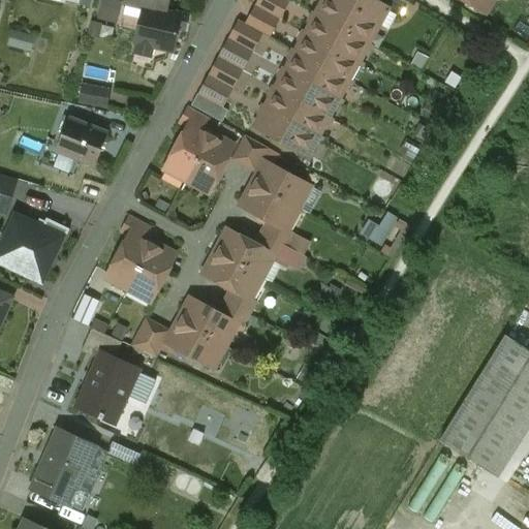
[(120,2),(112,0),(102,0),(98,20),(115,24),(120,2)]
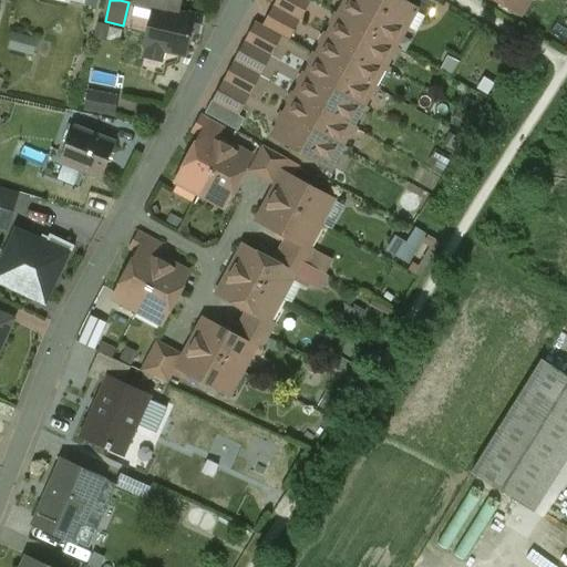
[(154,9),(177,13),(181,0),(133,0),(133,4),(154,9)]
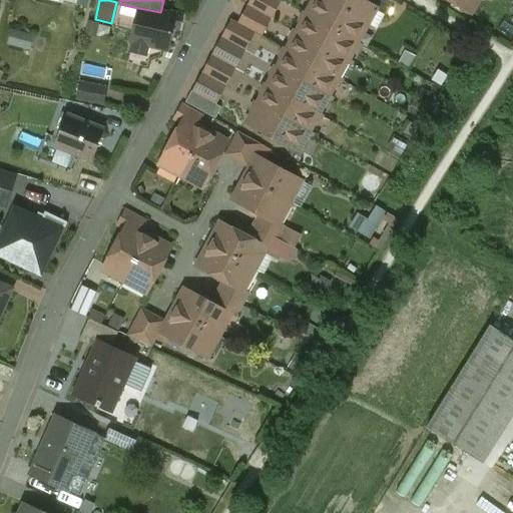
[(280,1),(277,0),(250,0),(247,6),(270,19),(280,1)]
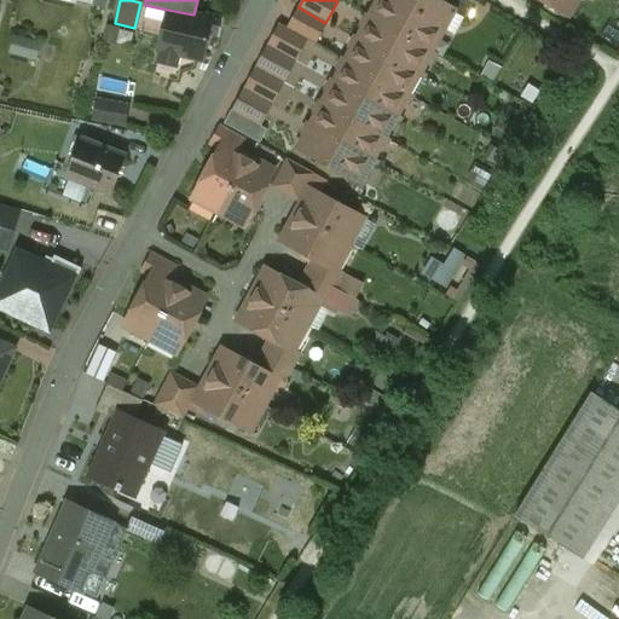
[(451,9),(434,0),(386,0),(388,1),(376,22),(428,51),(451,9)]
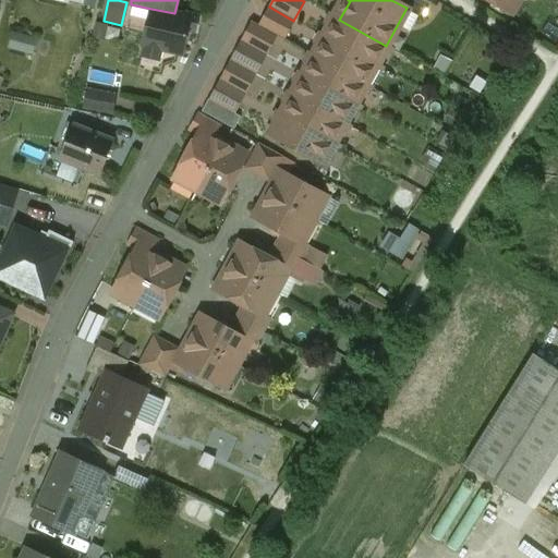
[(487,0),(511,14),(520,0),(487,0)]
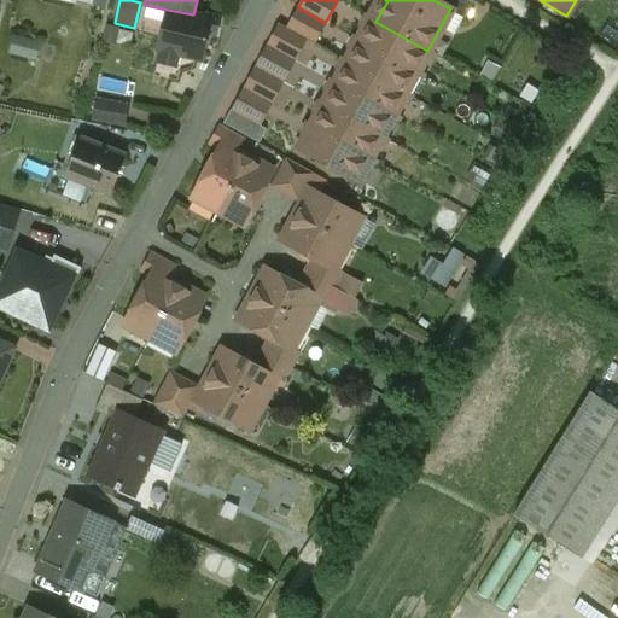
[(325,23),(298,7),(286,29),(305,40),(305,41),(314,45),(325,23)]
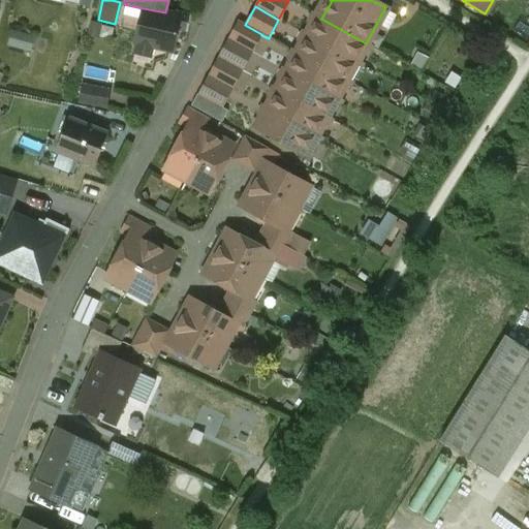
[(165,12),(144,8),(135,42),(137,43),(137,47),(151,50),(152,47),(172,52),(179,23),(184,25),(187,14),(176,11),(172,14),(165,12)]
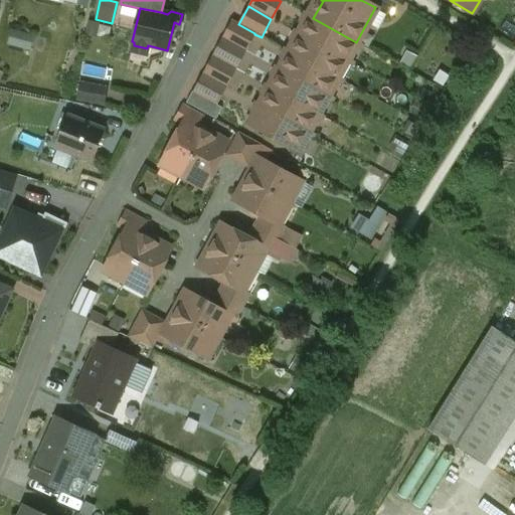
[(356,42),(313,18),(303,36),(342,57),(351,41),(356,43),(356,42)]
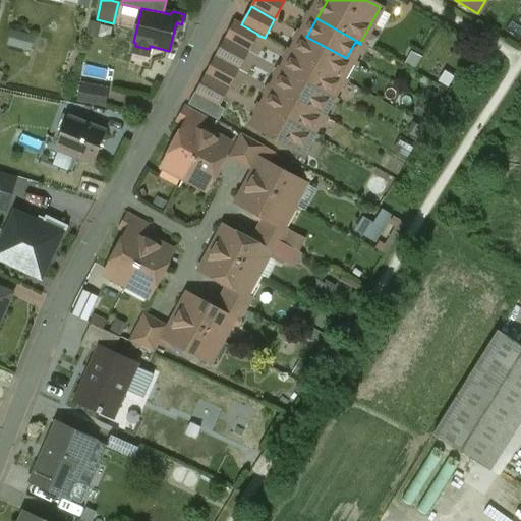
[(241,24),(235,20),(225,39),(248,52),(257,35),(257,34),(241,24)]
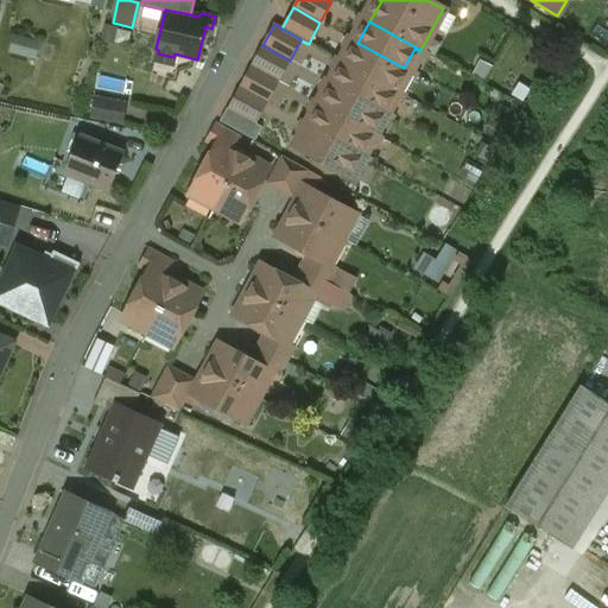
[(37,55),(39,39),(13,36),(11,51),(37,55)]
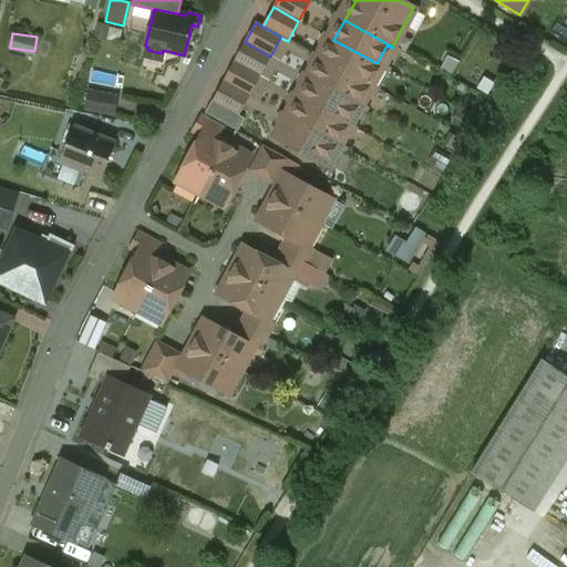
[(377,63),(333,40),(322,60),(366,83),(377,63)]
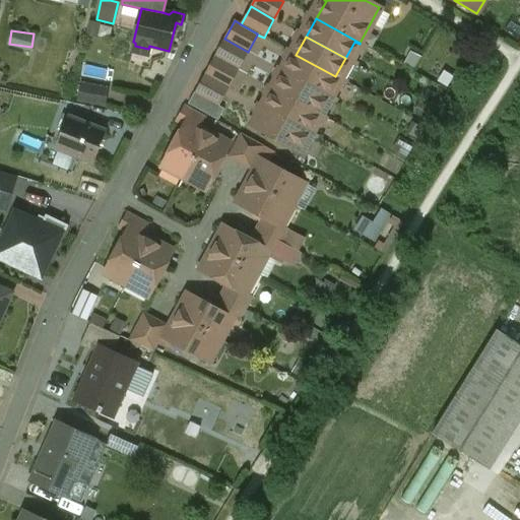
[(248,52),(224,39),(214,57),(238,70),(248,52)]
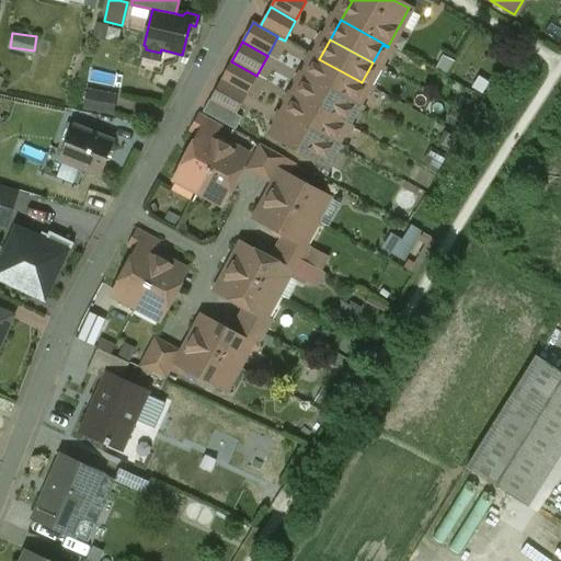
[(362,82),(319,59),(309,79),(351,102),(362,82)]
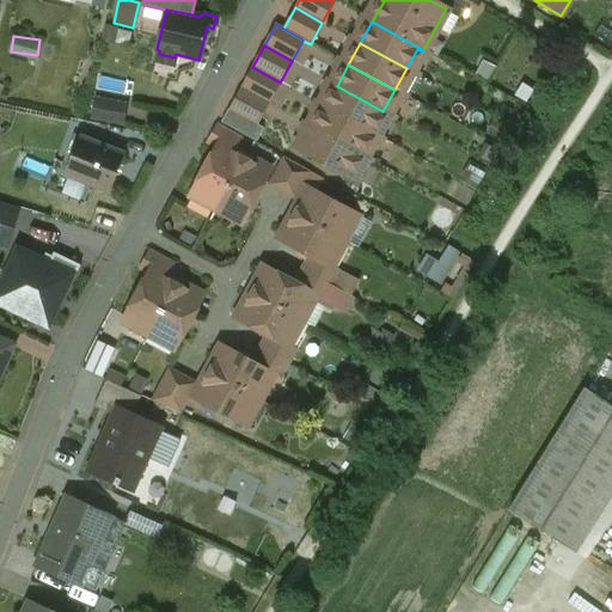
[(280,83),(252,67),(240,89),(268,103),(280,83)]
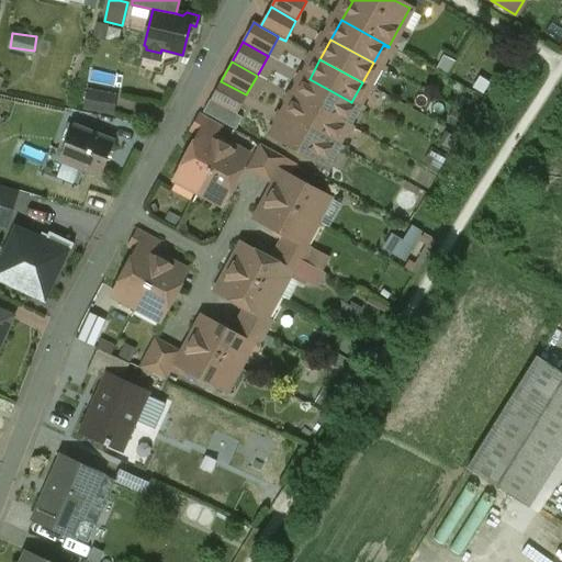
[(351,102),(310,79),(299,99),(341,122),(351,102)]
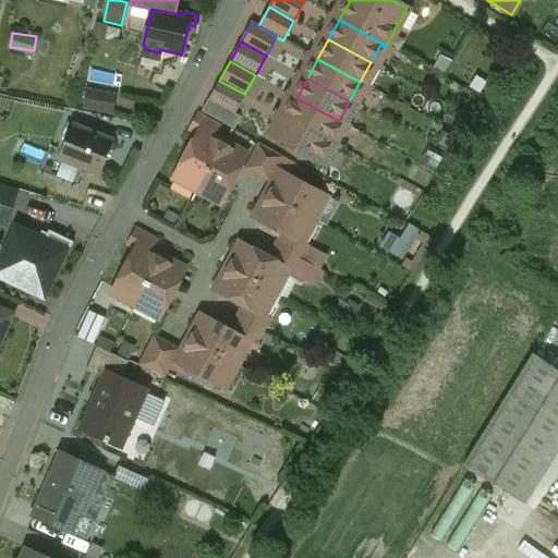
[(244,94),(219,81),(208,100),(208,101),(233,114),(233,113),(244,94)]
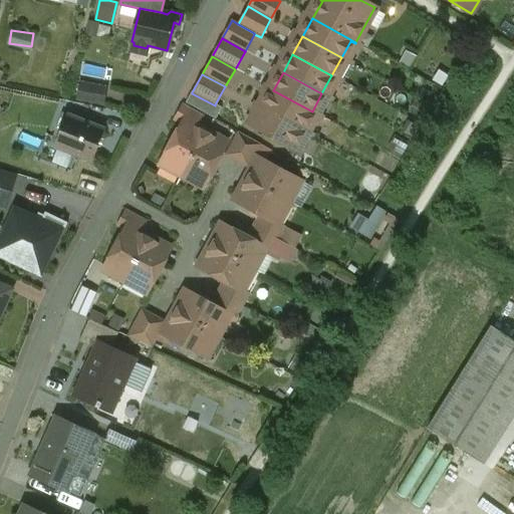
[(77,96),(105,99),(107,83),(78,81),(77,96)]
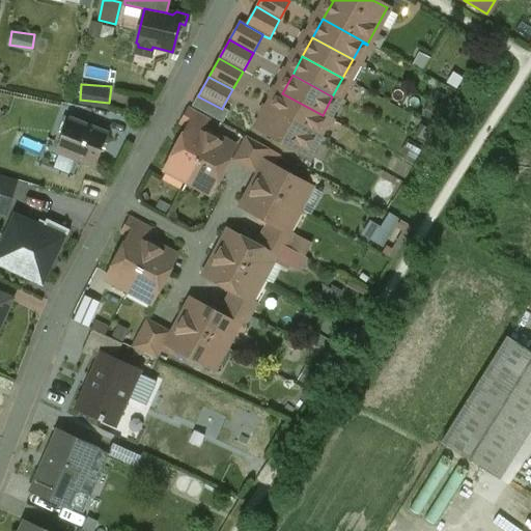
[(323,115),(282,93),(272,111),(312,133),(323,115)]
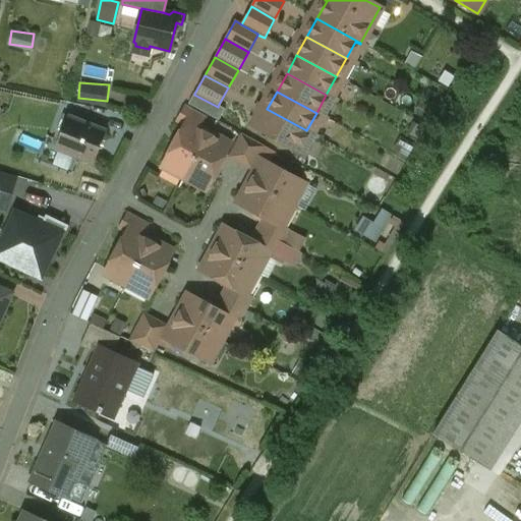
[(218,107),(194,95),(194,94),(193,93),(187,104),(218,121),(224,109),(218,106),(218,107)]
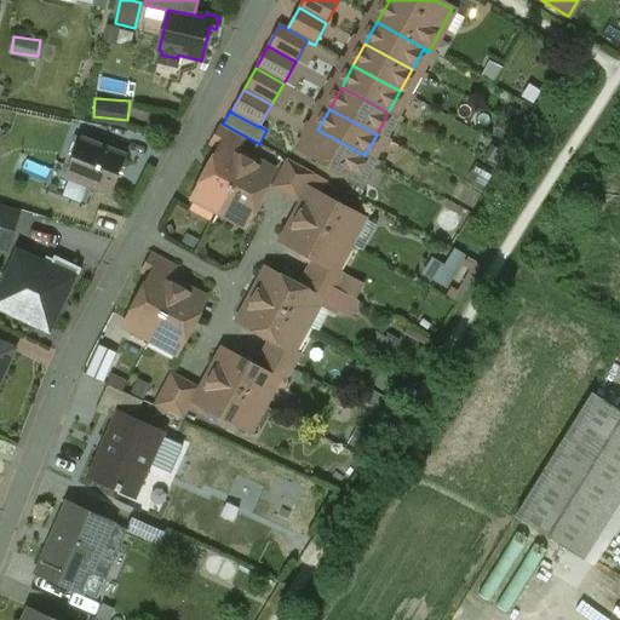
[(245,141),(219,127),(210,145),(218,149),(220,145),(237,154),(245,141)]
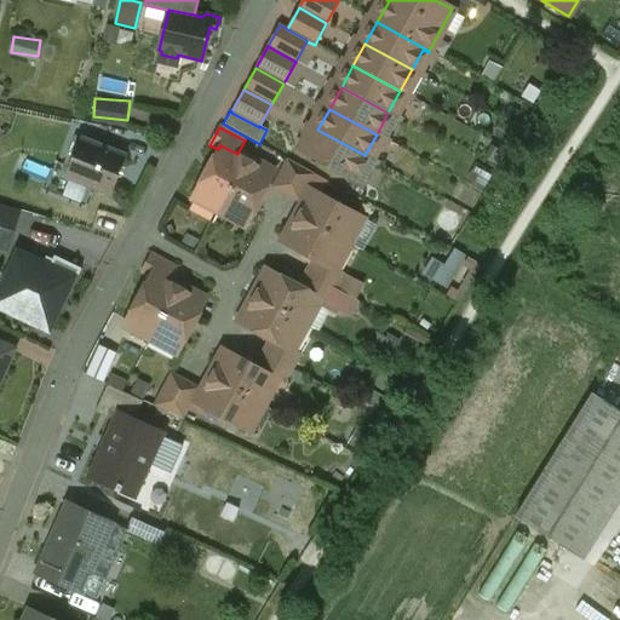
[(365,155),(317,130),(305,153),(352,178),(365,155)]
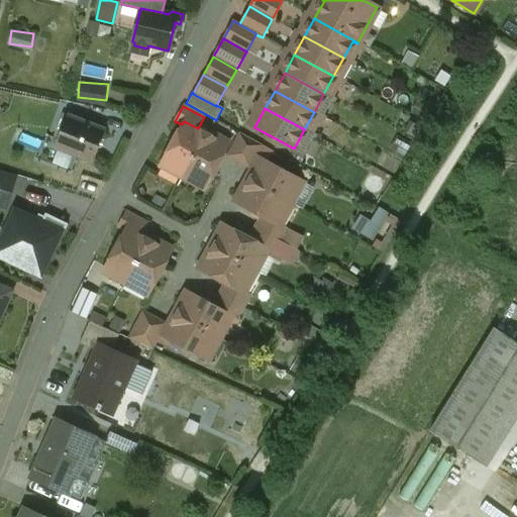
[(67,116),(55,147),(92,163),(104,130),(67,116)]
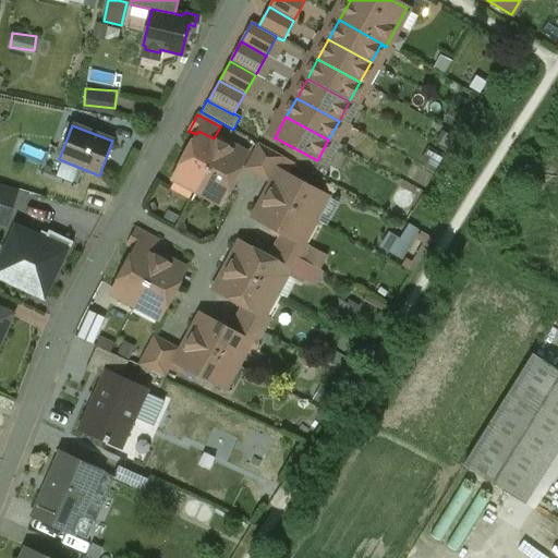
[(196,134),(174,174),(198,187),(222,143),(214,138),(198,131),(196,134)]
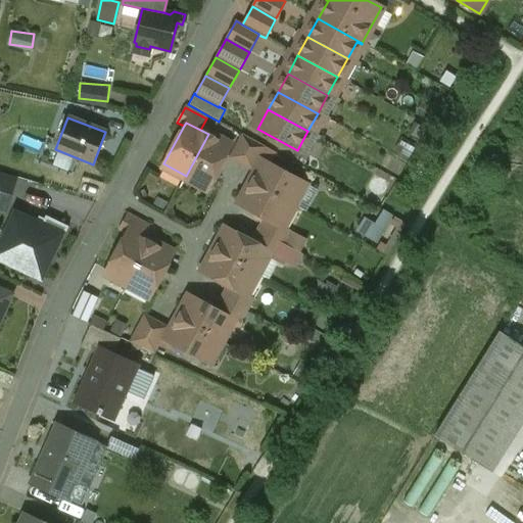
[(231,146),(208,134),(186,176),(208,188),(231,146)]
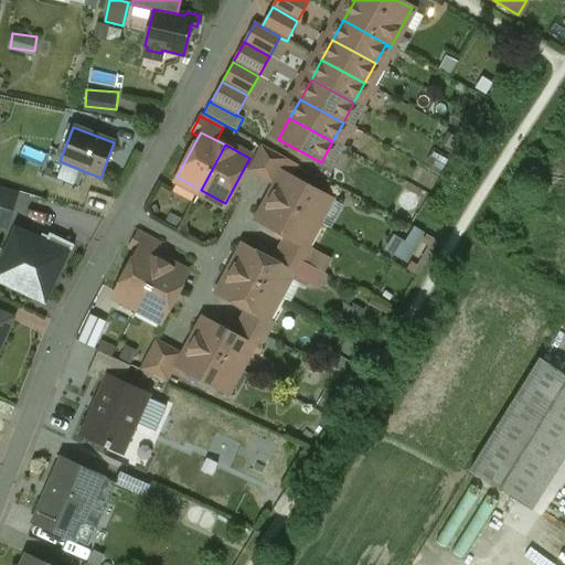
[(262,146),(248,171),(259,178),(274,152),(262,146)]
